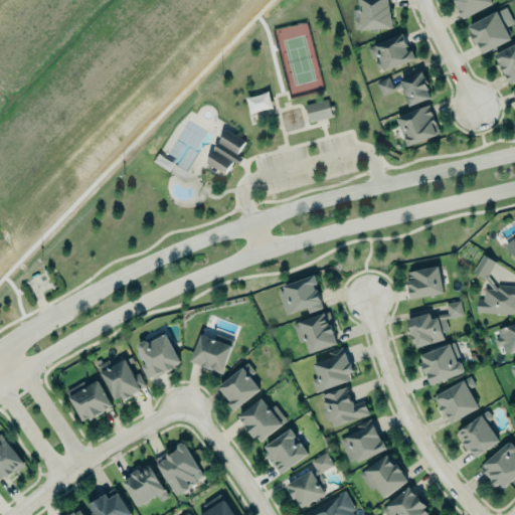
[(387,0),(388,5),(389,5),(390,12),(392,28),(386,28),(361,30),(361,28),(354,29),(354,26),(353,9),(359,9),(358,0),(387,0)]
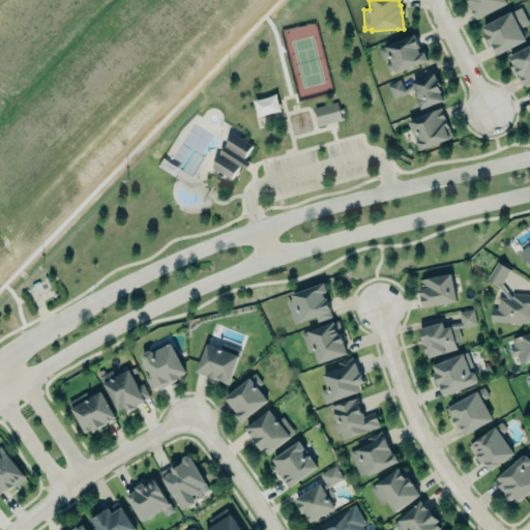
[(504,0),(506,3),(476,20),(465,0),(504,0)]
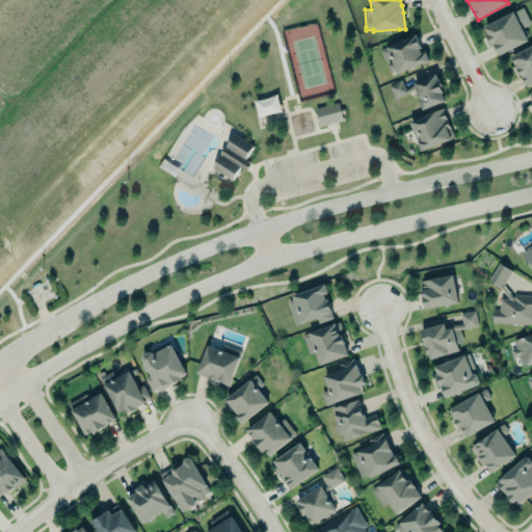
[(528,42),(522,28),(530,24),(523,7),(483,25),(497,55),(528,42)]
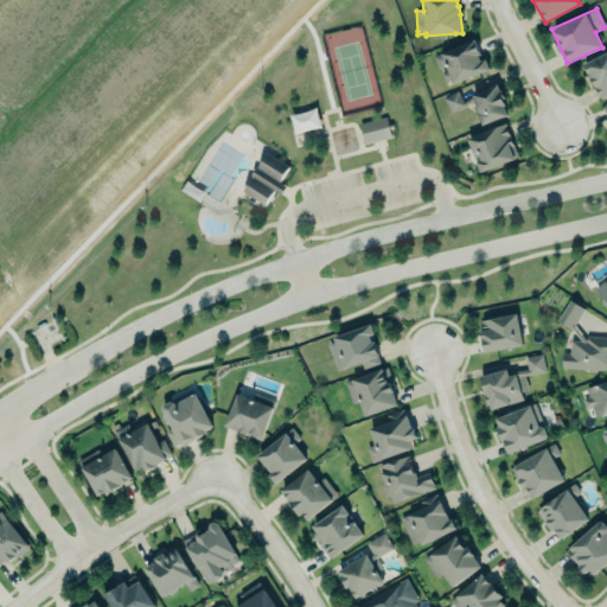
[(434,56),(475,38),(486,56),(491,71),(454,85),(445,84),(436,69),(434,56)]
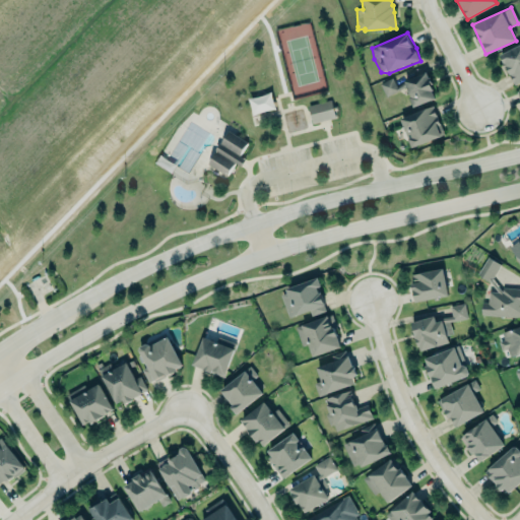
[(519,44),(499,54),(513,85),(519,81),(519,44)]
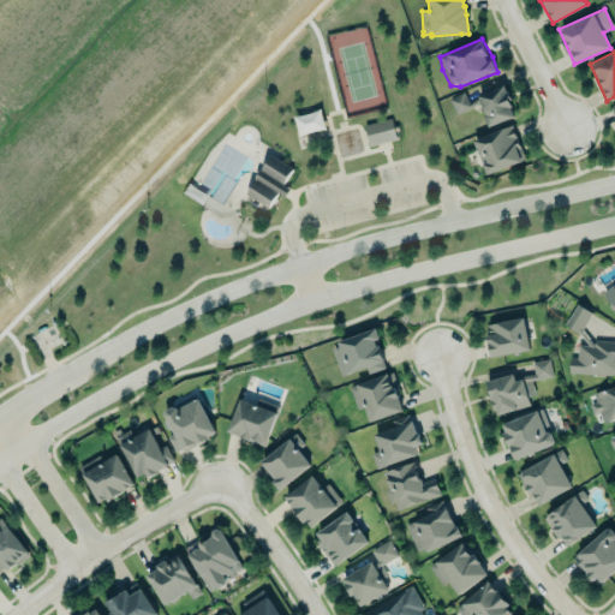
[(505,85),(478,96),(478,97),(470,102),(464,91),(449,99),(458,114),(481,102),(485,115),(484,115),(489,127),(514,118),(511,108),(513,107),(511,100),(513,100),(509,91),(507,93),(505,85)]
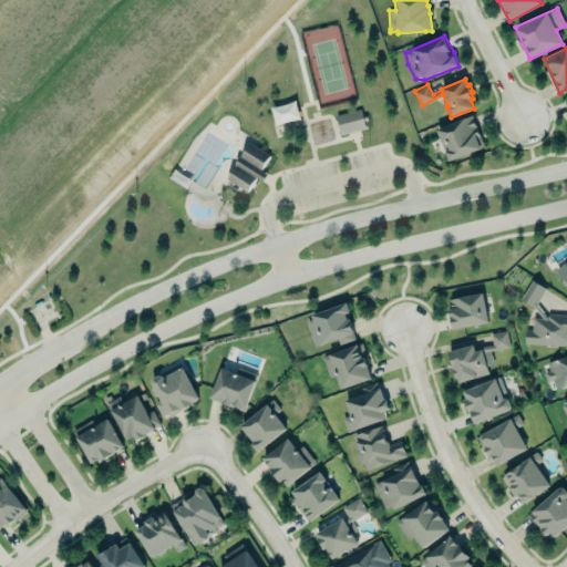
[(366,129),(361,109),(334,115),(339,135),(366,129)]
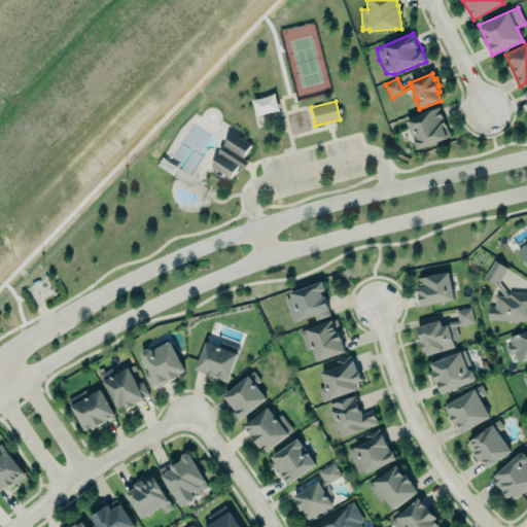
[(415,149),(449,138),(440,108),(406,118),(415,149)]
